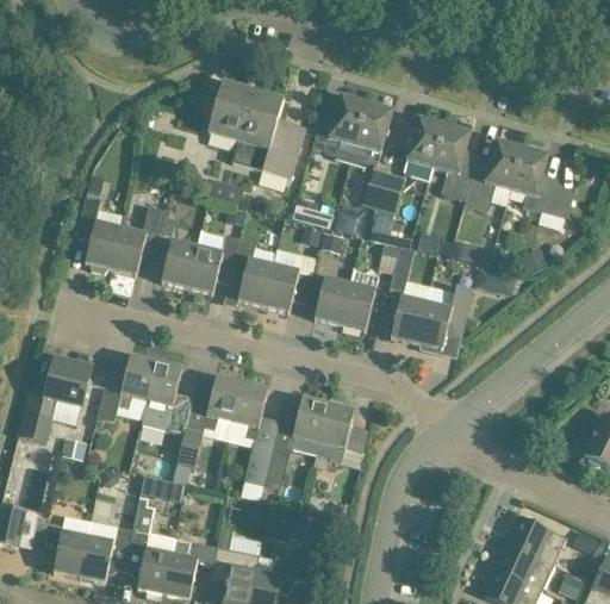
[(305,126),(278,118),(284,99),(222,81),(207,131),(237,139),(231,161),(290,178),(305,126)]
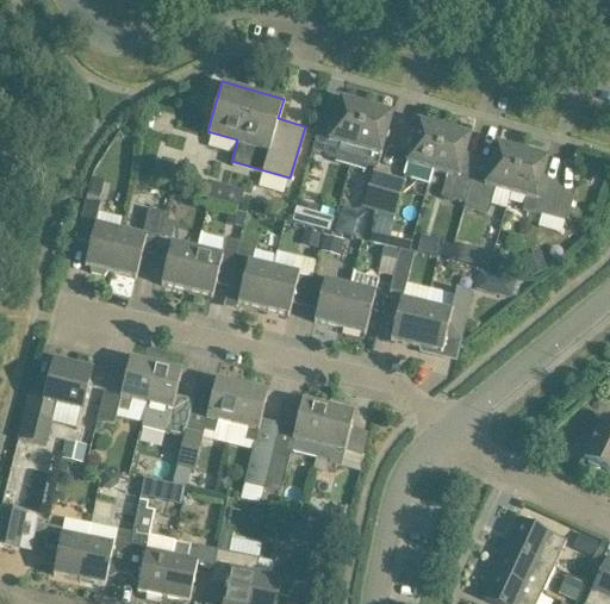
[(312,147),(324,150),(336,153),(340,139),(354,143),(366,103),(341,95),(329,136),(316,132),(312,147)]
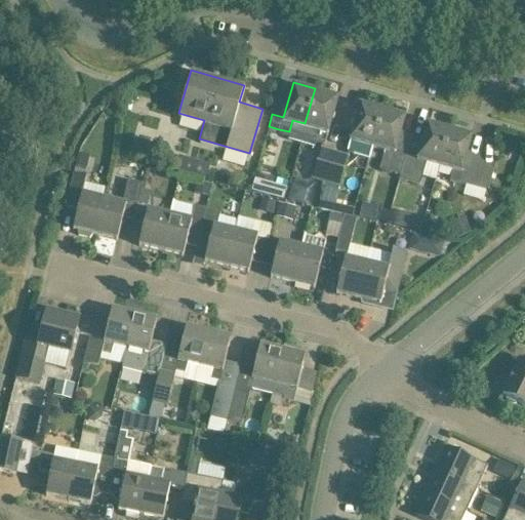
[(315,88),(305,123),(319,127),(316,138),(324,141),(327,130),(337,95),(315,88)]
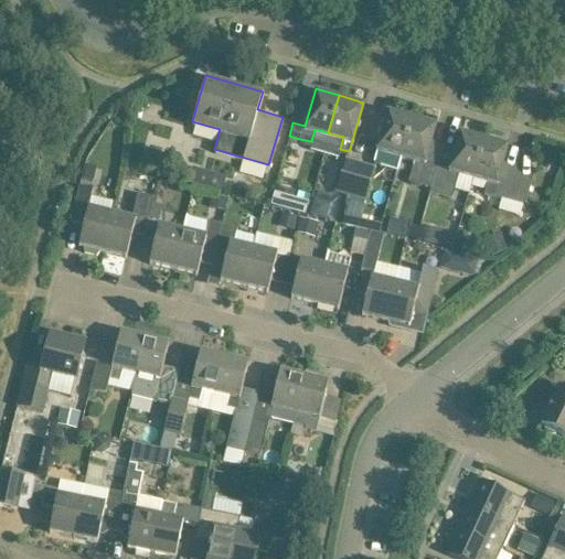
[(141,117),(145,103),(136,100),(132,116),(141,117)]
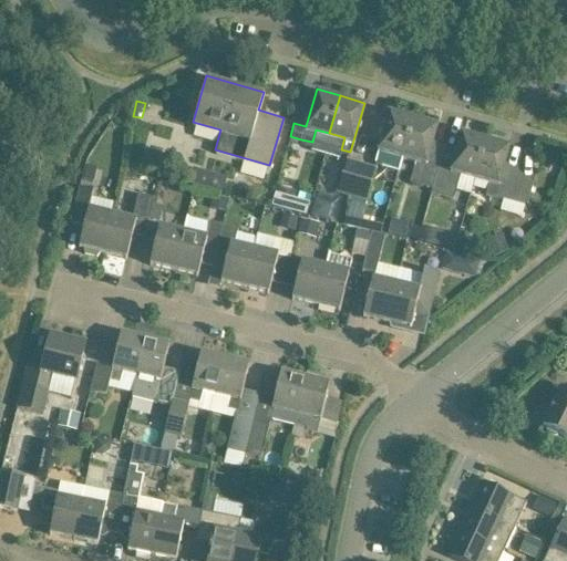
[(398,167),(402,154),(410,127),(413,116),(389,110),(374,158),(381,163),(398,167)]
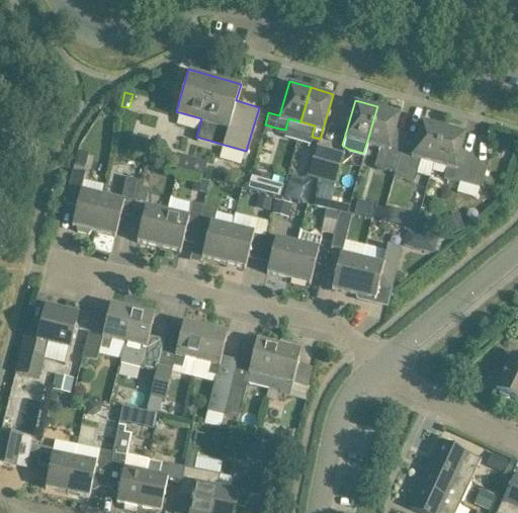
[(374,116),(367,141),(380,145),(375,163),(395,169),(406,130),(396,126),(400,112),(377,106),(374,116)]
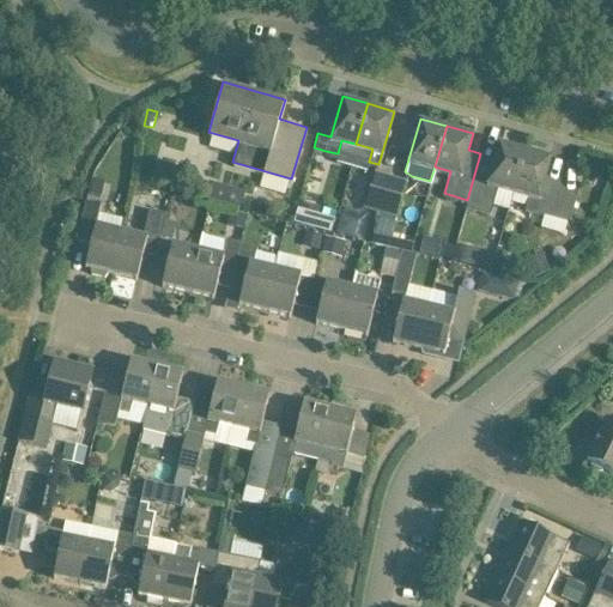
[(497,184),(513,189),(521,159),(525,149),(498,141),(493,157),(480,153),(467,200),(466,205),(489,211),(497,184)]
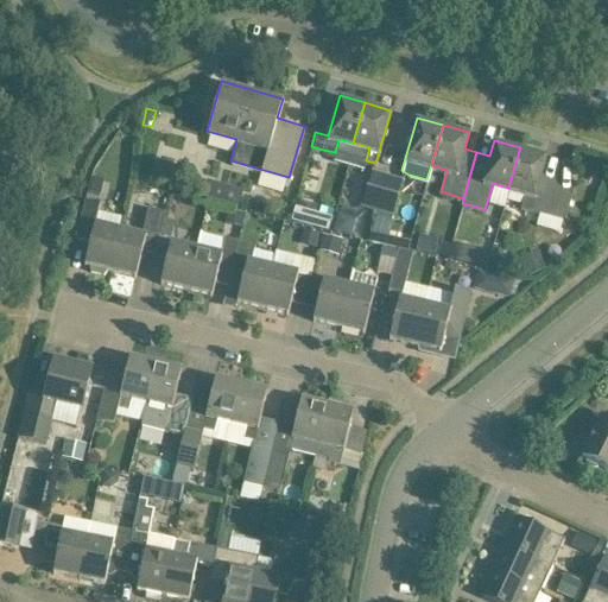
[(524,192),(520,204),(549,213),(557,184),(539,179),(546,154),(520,147),(517,158),(508,188),(524,192)]
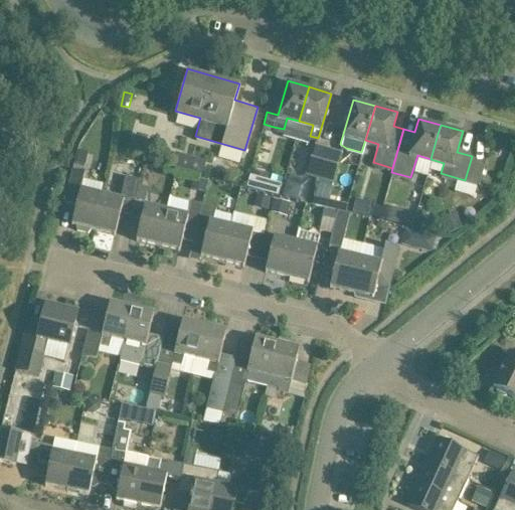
[(316,143),(307,173),(319,176),(327,147),(316,143)]
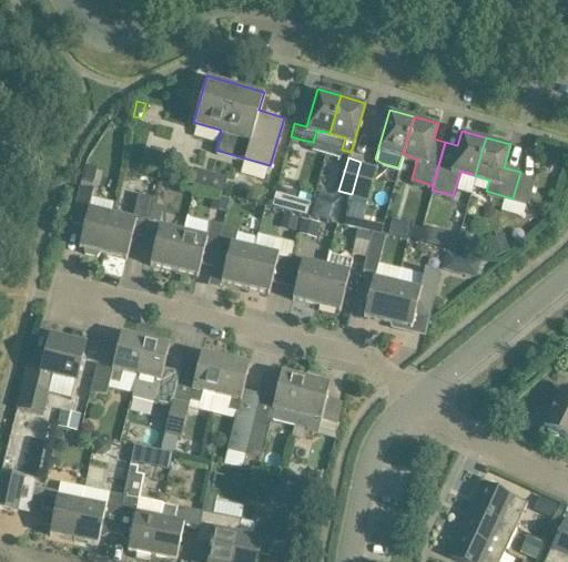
[(93,179),(97,164),(85,162),(82,175),(93,179)]
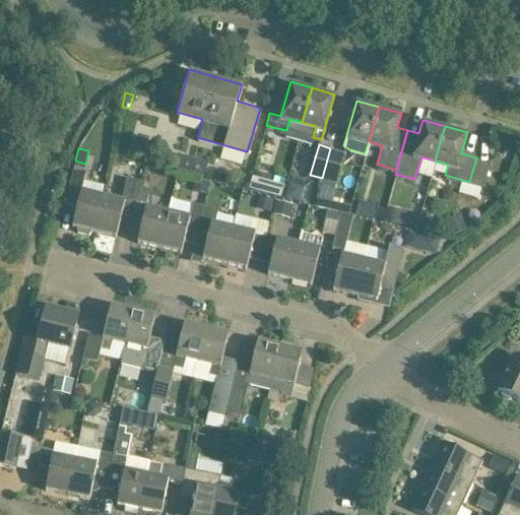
[(330,148),(322,178),(335,182),(344,152),(330,148)]
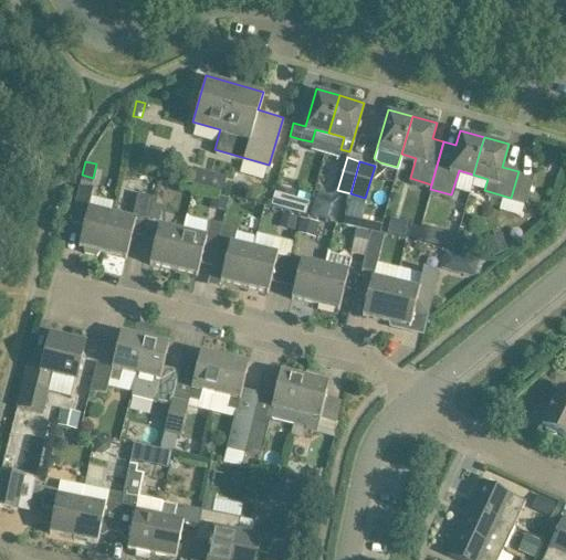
[(205,185),(206,185),(210,169),(191,164),(186,179),(205,185)]
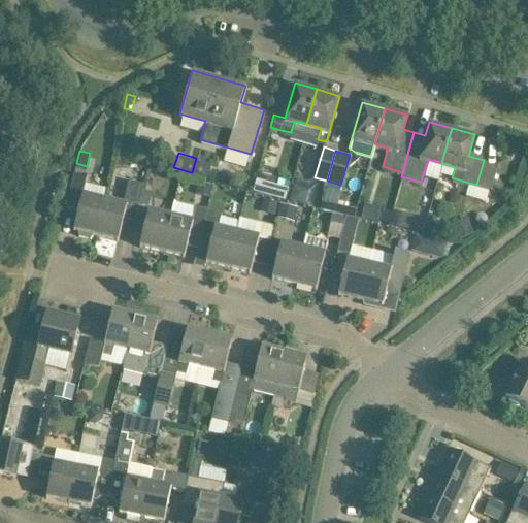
[(210,162),(196,158),(192,172),(191,172),(206,177),(210,162)]
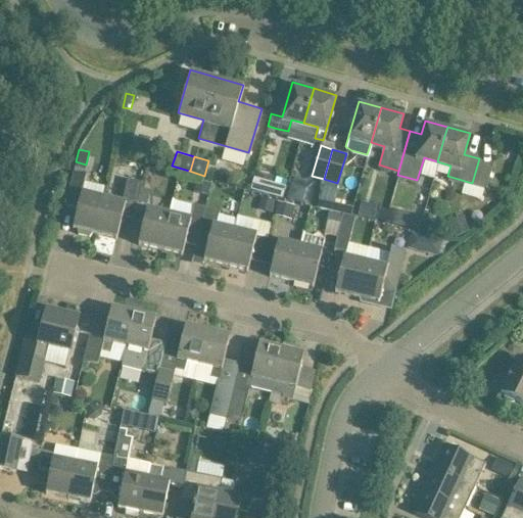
[(82,190),(86,172),(74,169),(65,202),(78,205),(73,225),(94,230),(97,220),(103,195),(82,190)]
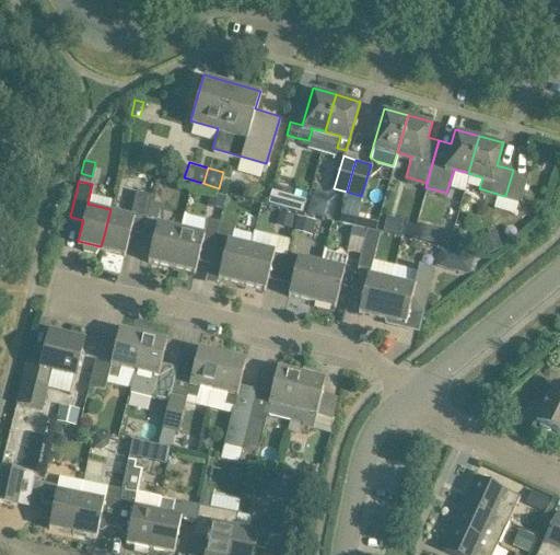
[(130,214),(111,209),(104,235),(101,246),(125,252),(130,230),(141,233),(148,206),(150,197),(151,194),(137,189),(130,214)]
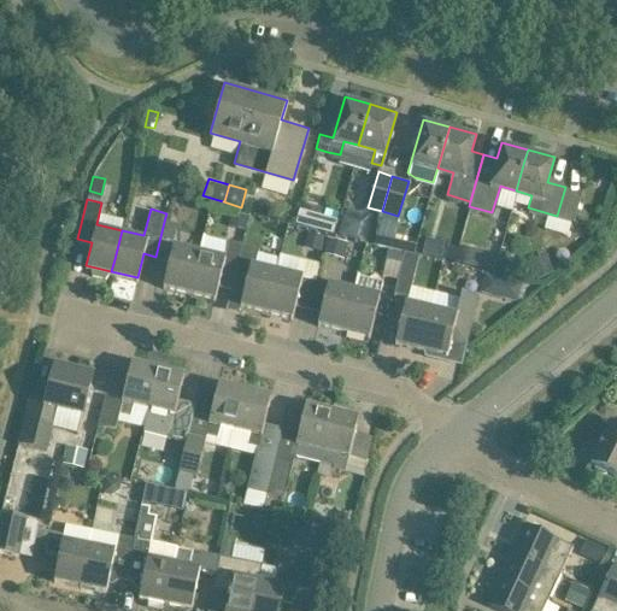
[(245,227),(247,213),(231,210),(228,223),(245,227)]
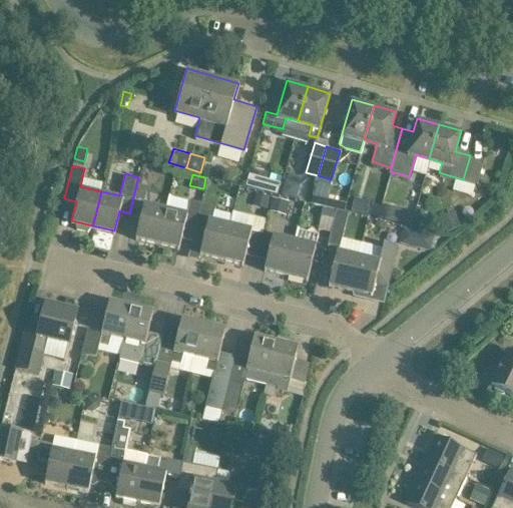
[(265,175),(262,187),(278,191),(281,180),(265,175)]
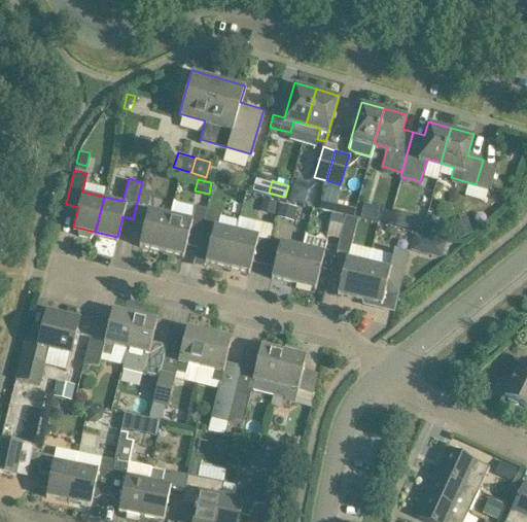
[(149,197),(152,187),(141,185),(139,194),(149,197)]
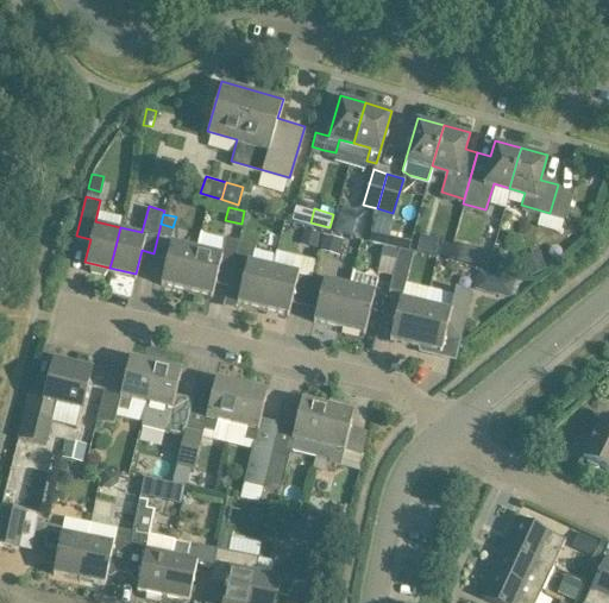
[(382,240),(389,243),(394,225),(375,220),(370,237),(382,240)]
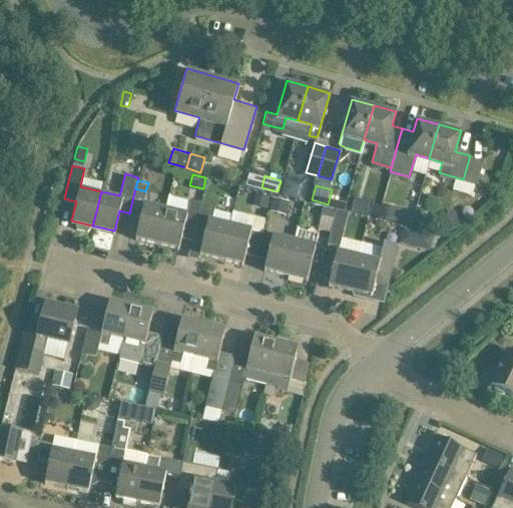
[(194,225),(205,227),(199,251),(221,257),(232,211),(213,207),(217,194),(203,191),(201,200),(200,200),(194,225)]
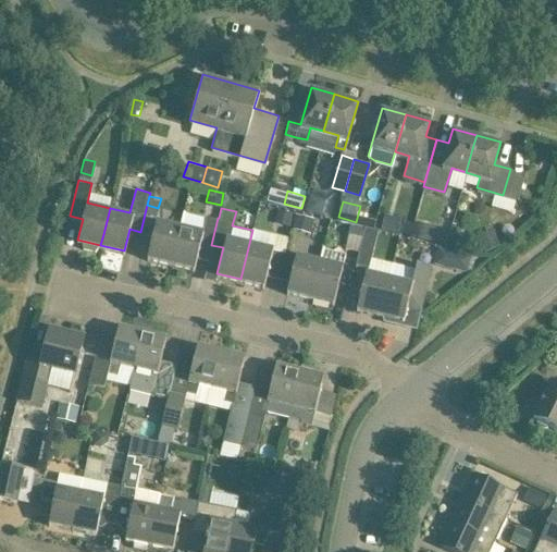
[(289,223),(293,211),(277,208),(274,220),(289,223)]
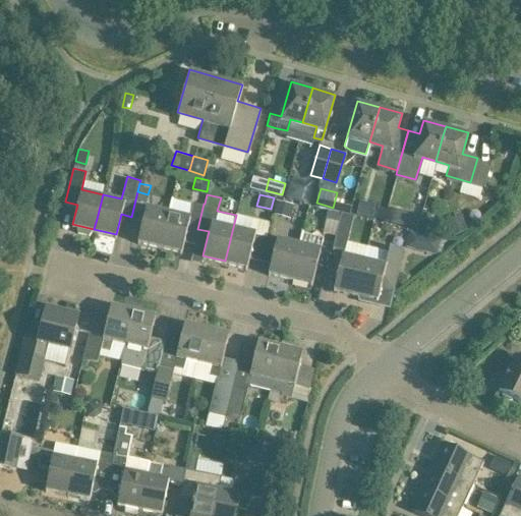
[(277,197),(273,212),(291,216),(294,202),(277,197)]
